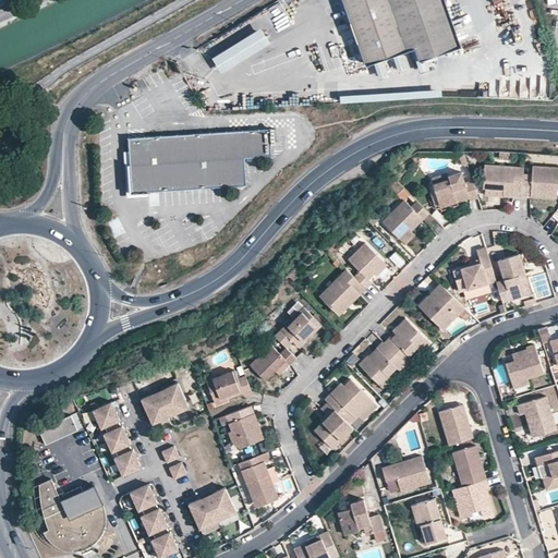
[(342,0),(364,63),(415,46),(399,0),(342,0)]
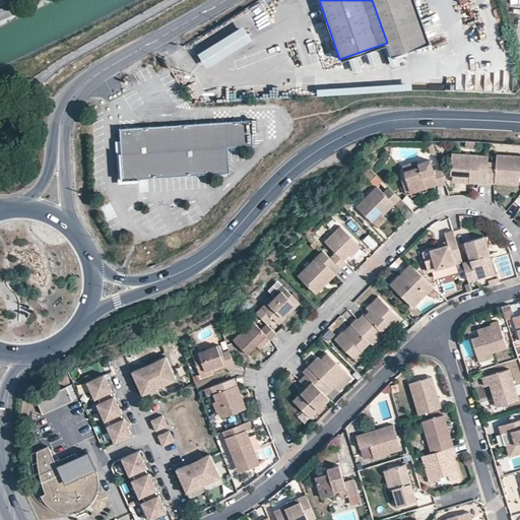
[(372,0),(387,43),(391,55),(427,43),(412,0),(372,0)]
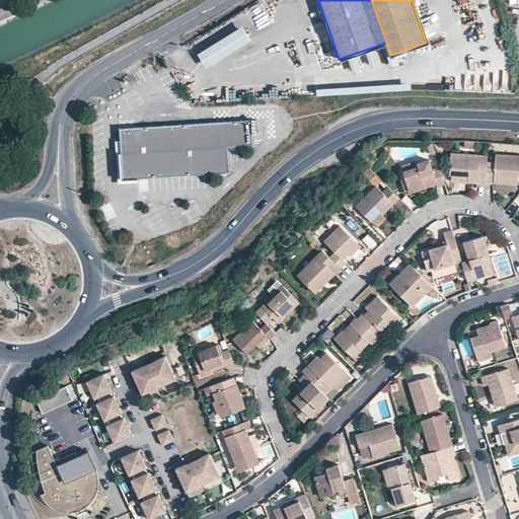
[(243,27),(199,55),(207,69),(230,55),(252,41),(243,27)]
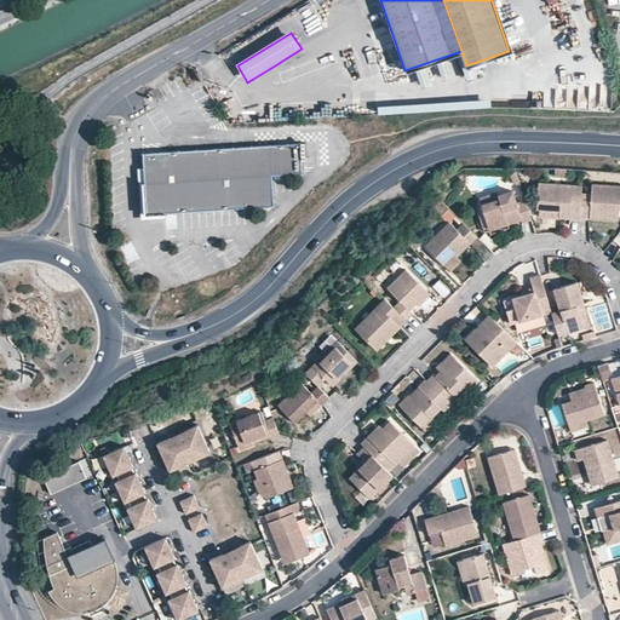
[(273,176),(303,173),(300,142),(214,148),(181,150),(142,153),(147,214),(165,213),(245,207),(274,206),(273,176)]
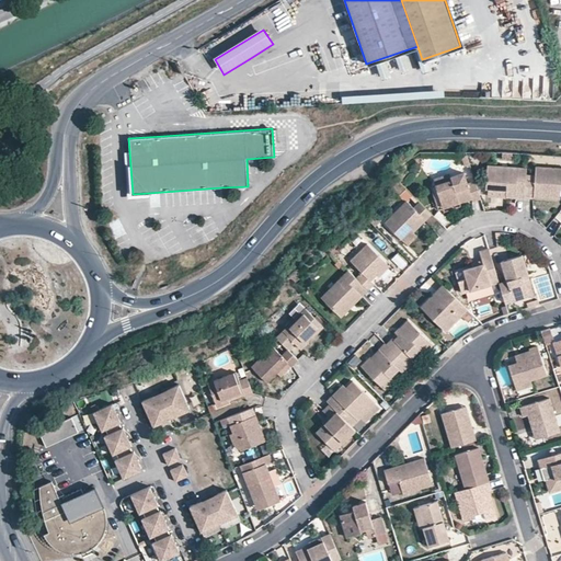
[(504,197),(524,198),(524,196),(524,182),(525,174),(525,167),(485,164),(484,189),(504,191),(504,197)]
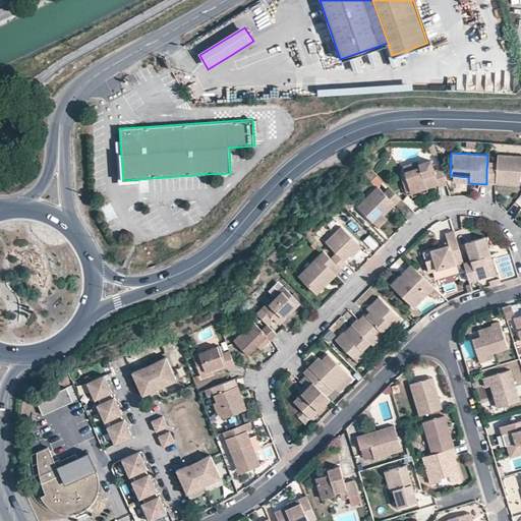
[(495,162),(487,162),(486,169),(486,182),(495,182),(496,175),(506,176),(506,183),(518,184),(519,175),(520,174),(520,156),(496,154),(495,162)]
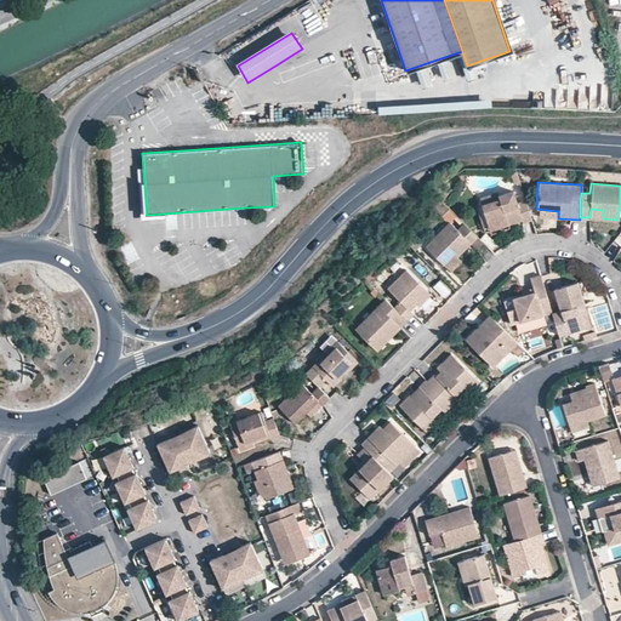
[(516,204),(512,192),(497,197),(499,199),(480,205),(489,231),(507,224),(506,221),(519,216),(520,221),(522,223),(530,220),(524,200),(516,204)]
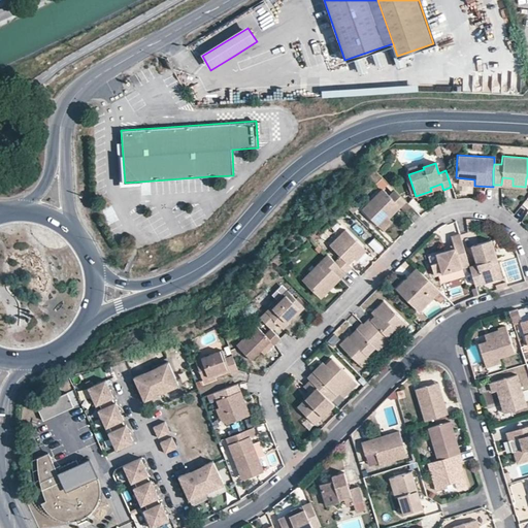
[(416,196),(408,174),(404,175),(411,197),(416,196)]
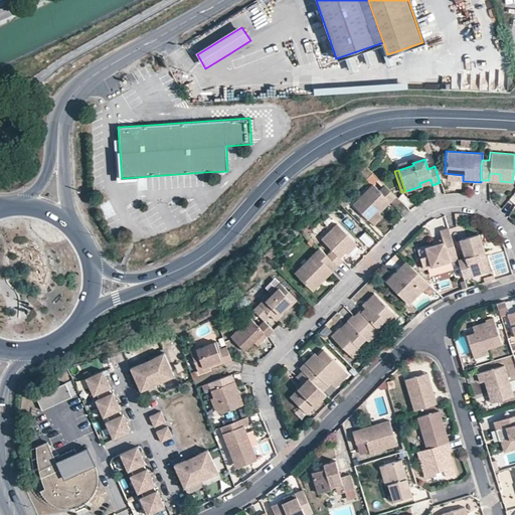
[(394,196),(383,185),(377,191),(371,185),(351,205),(366,220),(376,210),(386,200),(389,202),(393,207),(399,201),(394,196)]
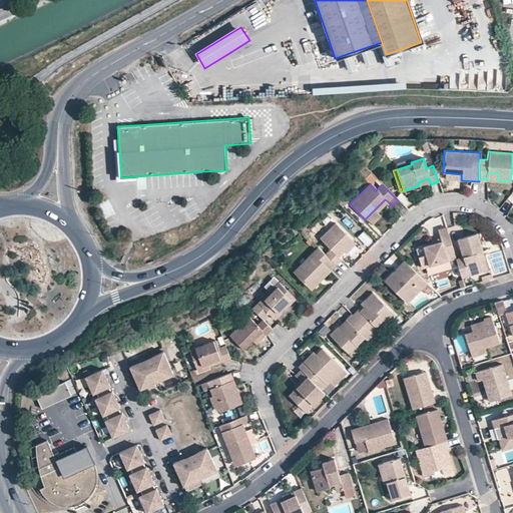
[(388,201),(385,199),(375,209),(378,212),(388,201)]
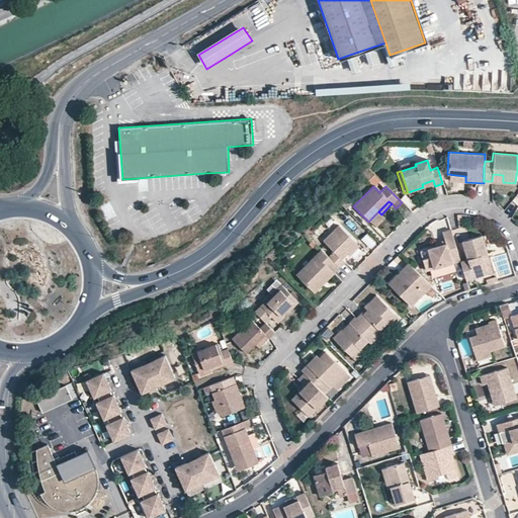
[(381,214),(378,211),(368,222),(374,227),(383,218),(381,214)]
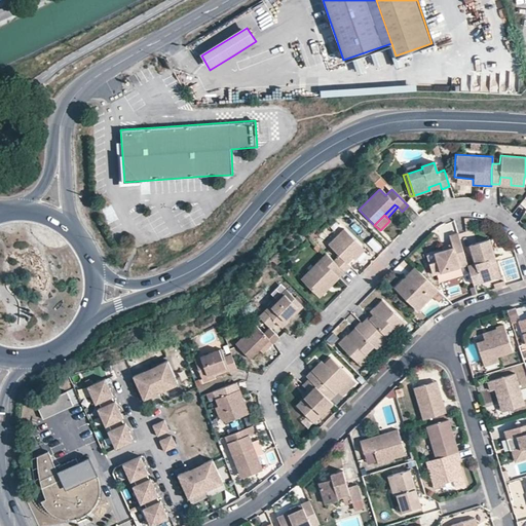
[(343,271),(349,266),(346,262),(361,247),(343,229),(327,246),(338,256),(333,261),(343,271)]
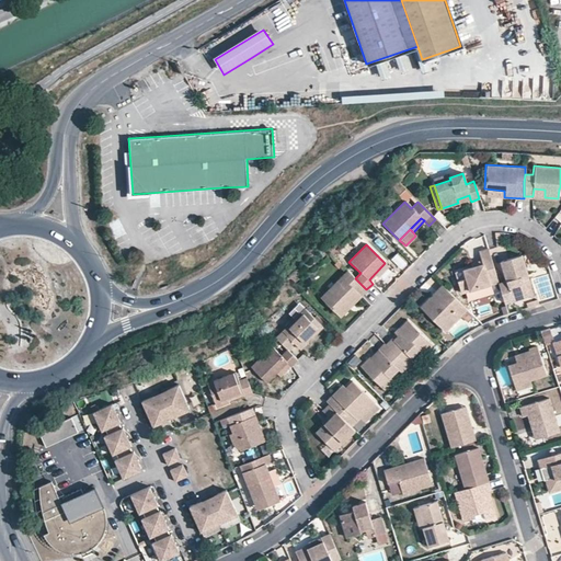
[(461,293),(497,282),(487,248),(478,251),(480,260),(481,263),(462,268),(465,277),(457,279),(461,293)]
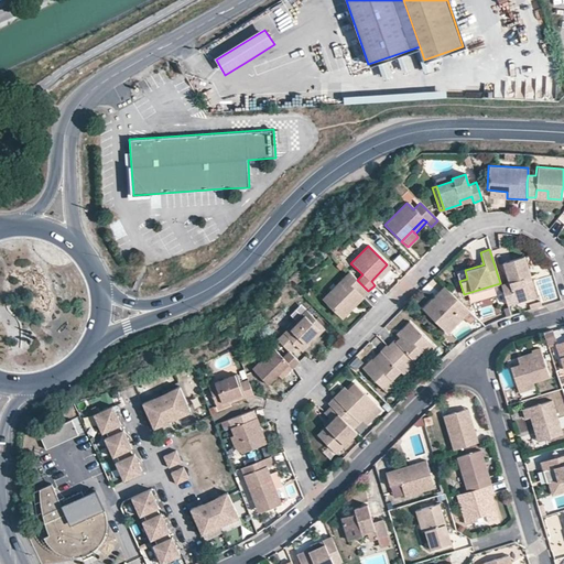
[(399,256),(393,261),(404,271),(410,264),(399,256)]
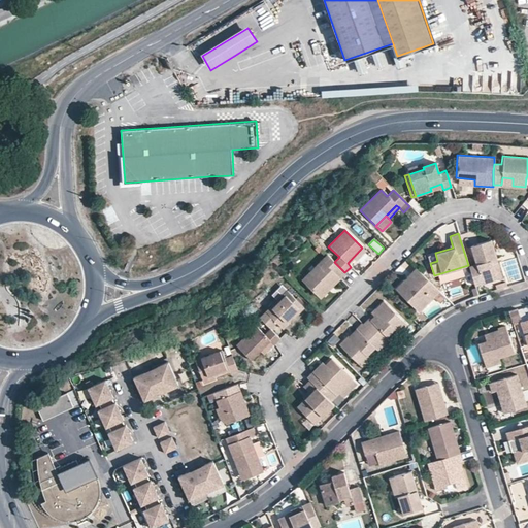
[(475,263),(468,265),(474,284),(497,277),(492,259),(496,258),(490,239),(470,244),(475,263)]
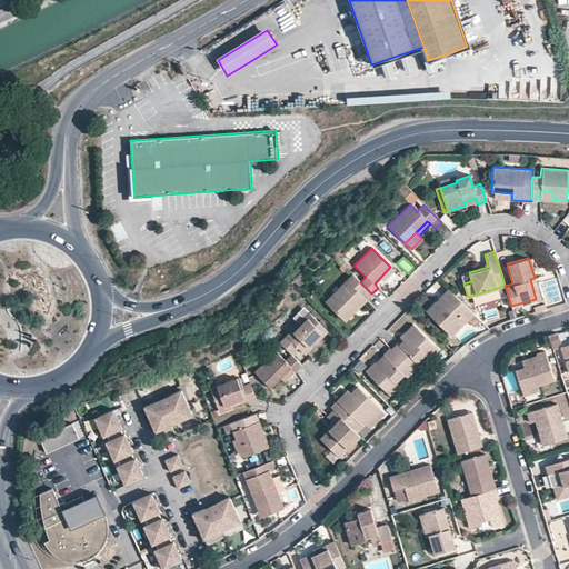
[(392,270),(390,267),(380,278),(382,280),(392,270)]
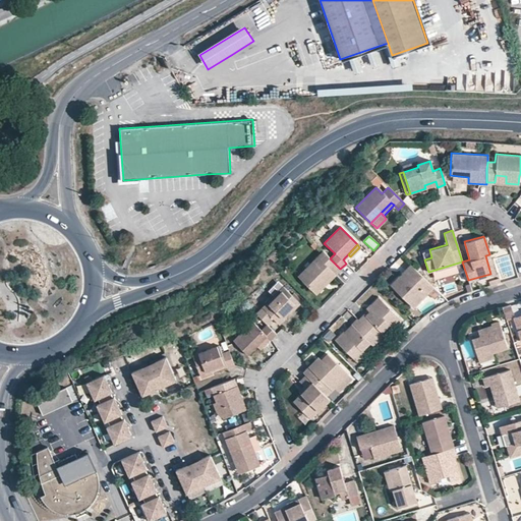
[(422,251),(424,259),(431,257),(429,249),(422,251)]
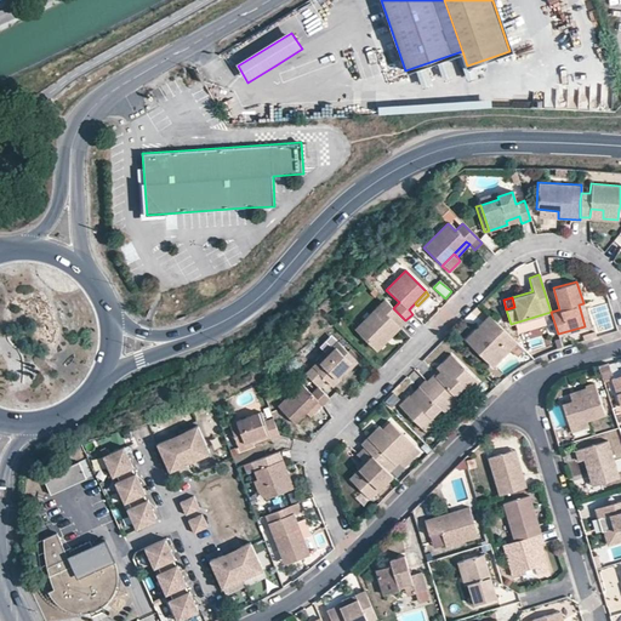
[(405,320),(393,308),(383,298),(360,323),(363,324),(355,331),(375,351),(386,340),(385,335),(396,324),(399,326),(405,320)]
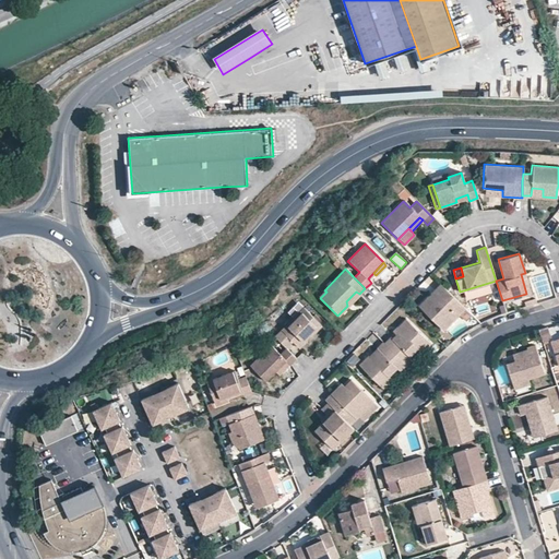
[(532,292),(525,273),(521,274),(526,294),(532,292)]
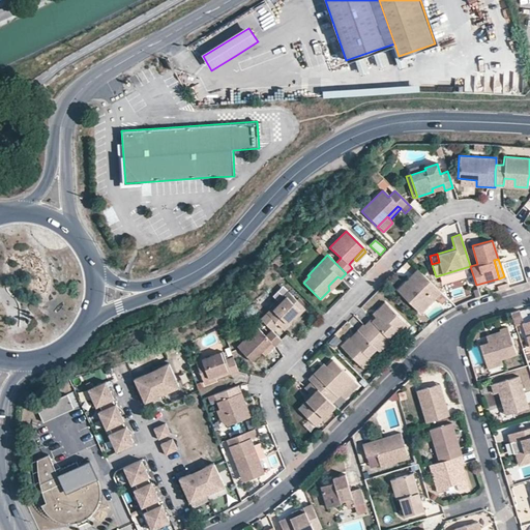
[(420,313),(441,292),(417,269),(411,275),(414,277),(412,280),(409,276),(396,290),(420,313)]
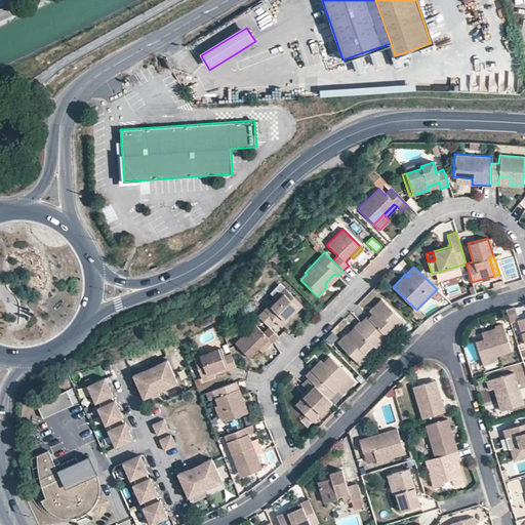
[(326,287),(337,276),(334,274),(325,283),(326,287)]
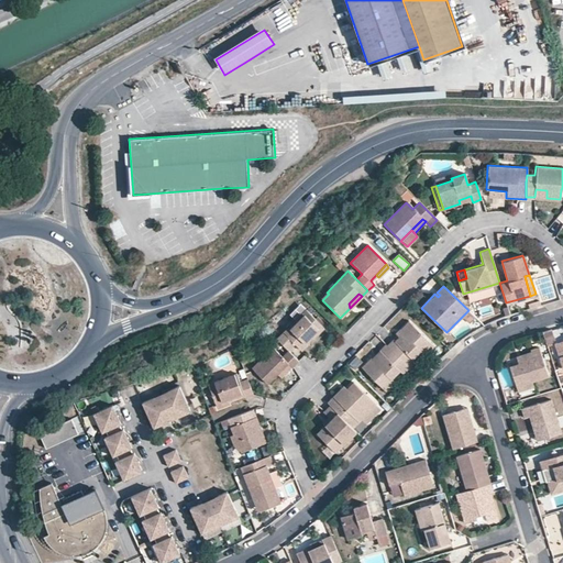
[(304,309),(275,338),(287,349),(293,343),(300,350),(308,342),(305,339),(310,333),(313,335),(322,328),(304,309)]
